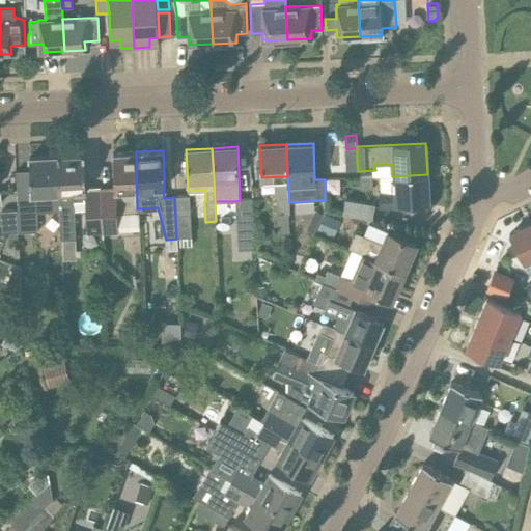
[(102,233),(118,232),(117,213),(138,212),(137,208),(136,151),(113,152),(115,187),(100,187),(102,233)]
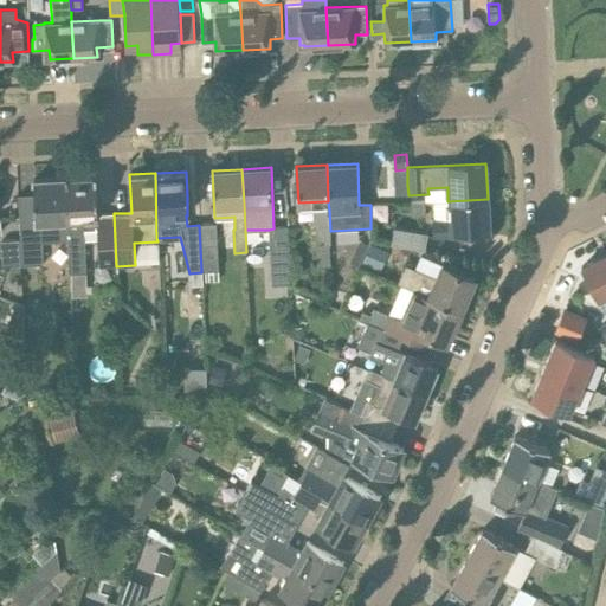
[(116,266),(114,213),(98,214),(96,176),(65,178),(68,239),(70,274),(86,272),(85,239),(98,239),(100,268),(116,266)]
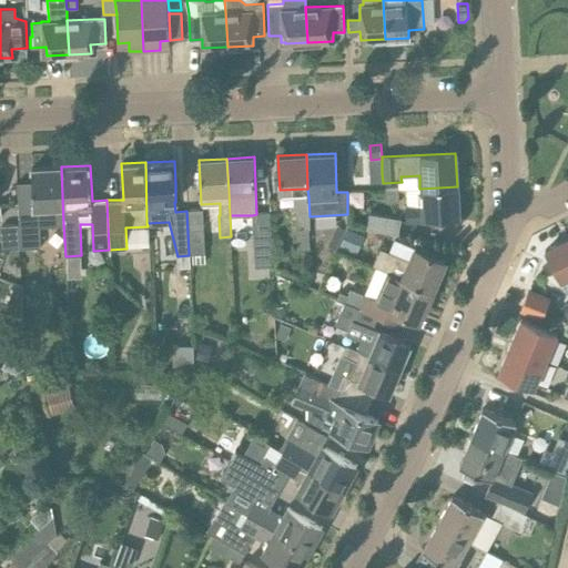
[(40,242),(40,225),(63,224),(61,166),(32,168),(32,185),(18,185),(20,243),(40,242)]
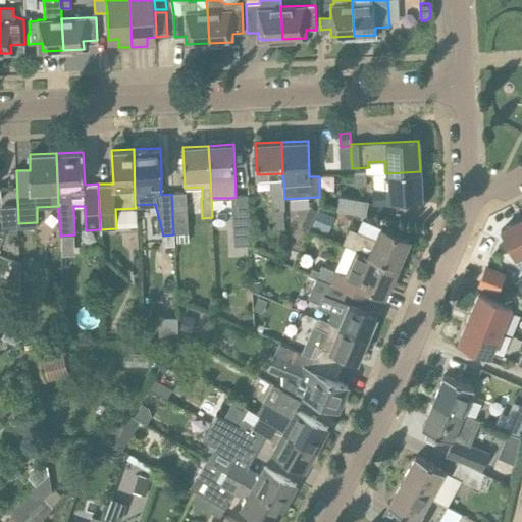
[(373,190),(374,205),(403,203),(403,199),(421,198),(420,171),(385,173),(386,189),(373,190)]
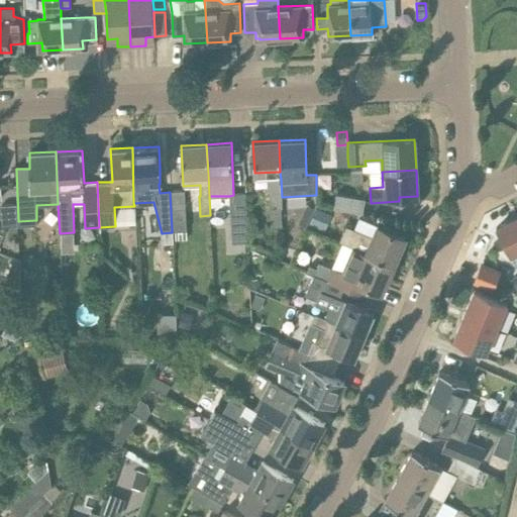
[(350,173),(351,186),(364,185),(363,172),(350,173)]
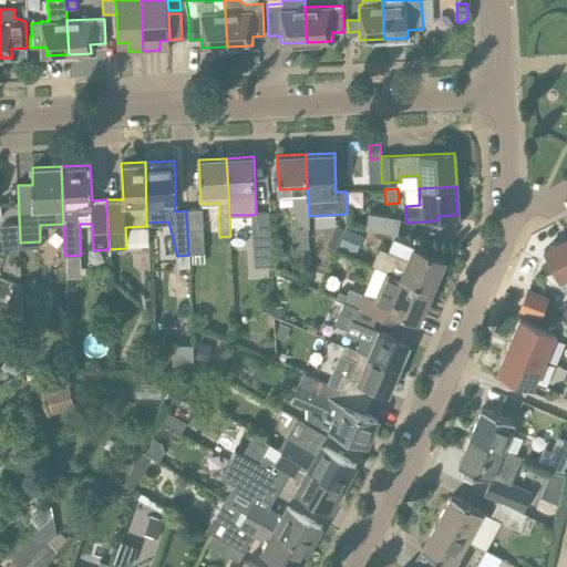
[(309,229),(309,216),(308,196),(294,196),(294,213),(295,212),(296,229),(297,229),(298,248),(309,247),(308,229),(309,229)]
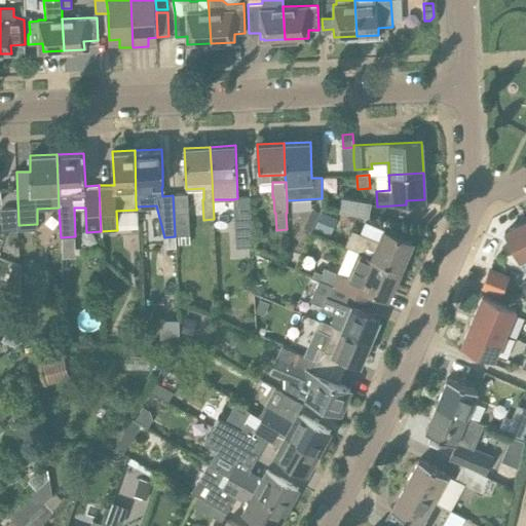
[(187,193),(173,193),(173,195),(175,234),(189,234),(187,193)]
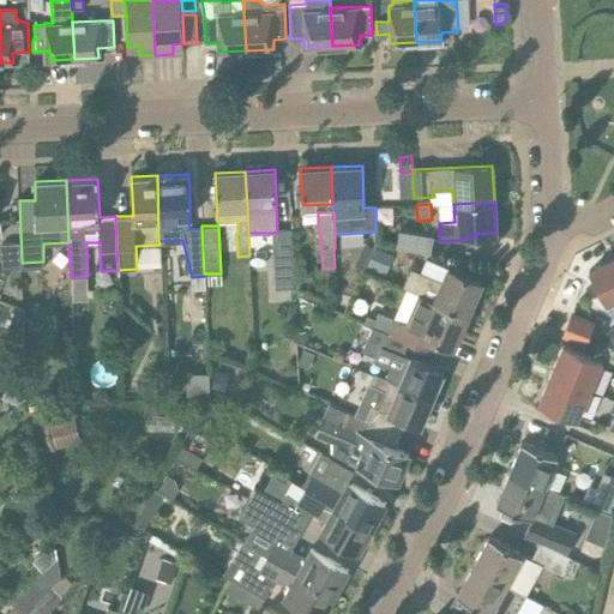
[(277,232),(272,233),(276,288),(294,288),(292,230),(277,232)]
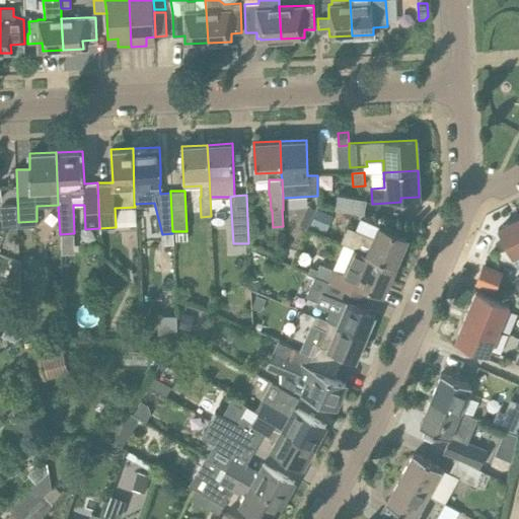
[(366,200),(339,195),(336,208),(363,214),(366,200)]
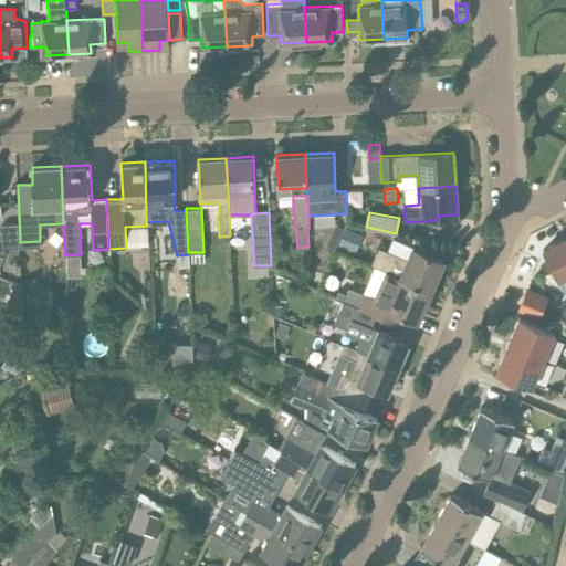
[(2,249),(20,248),(18,224),(0,226),(2,249)]
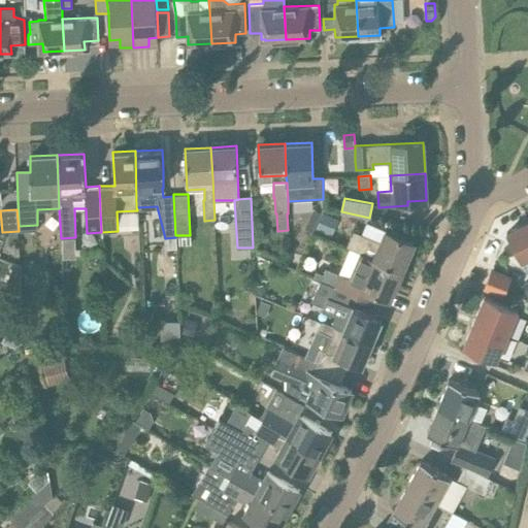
[(315,231),(326,235),(333,218),(323,213),(315,231)]
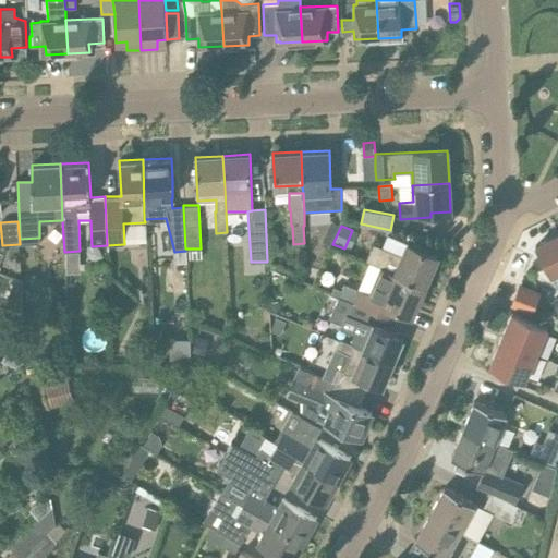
[(557,234),(535,246),(550,275),(557,270),(557,234)]
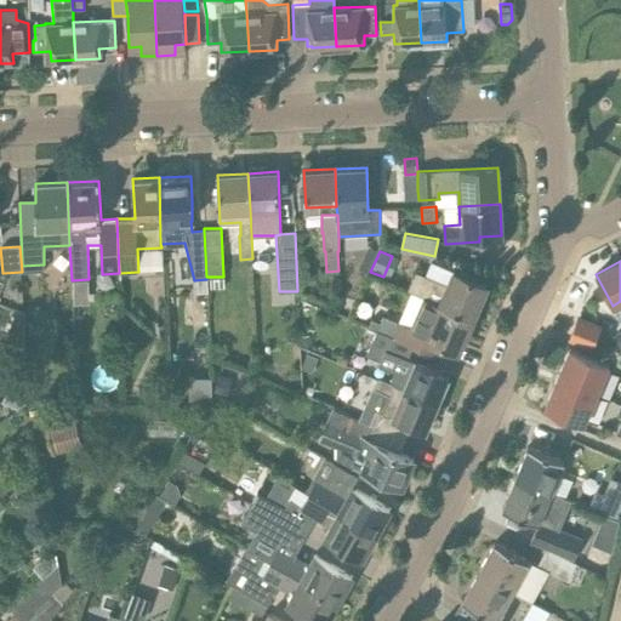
[(408,290),(436,302),(473,318),(486,285),(451,271),(446,284),(416,272),(408,290)]
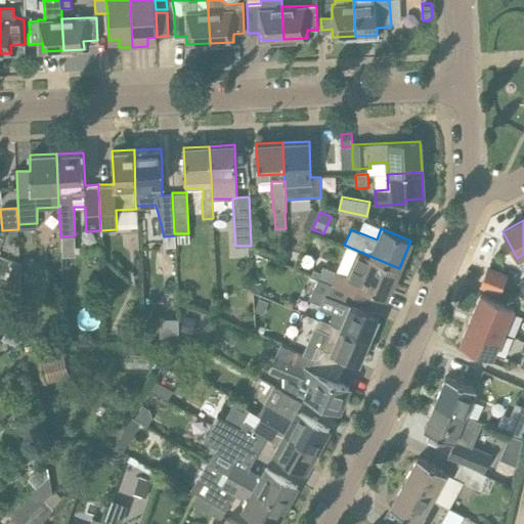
[(367,255),(355,284),(387,297),(399,268),(367,255)]
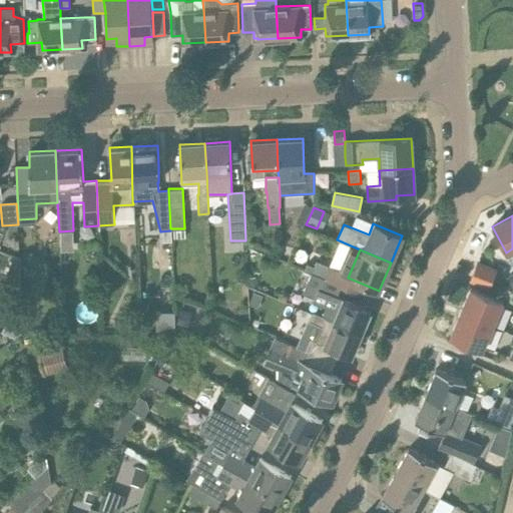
[(312,274),(341,285),(341,286),(347,272),(318,260),(312,274)]
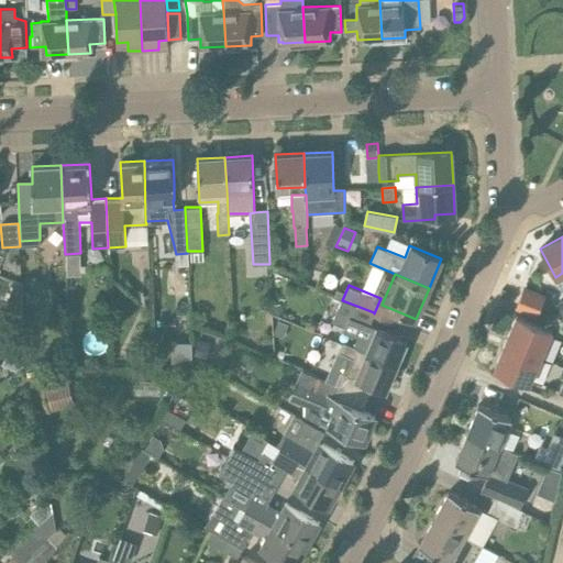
[(543,297),(523,289),(517,307),(537,315),(543,297)]
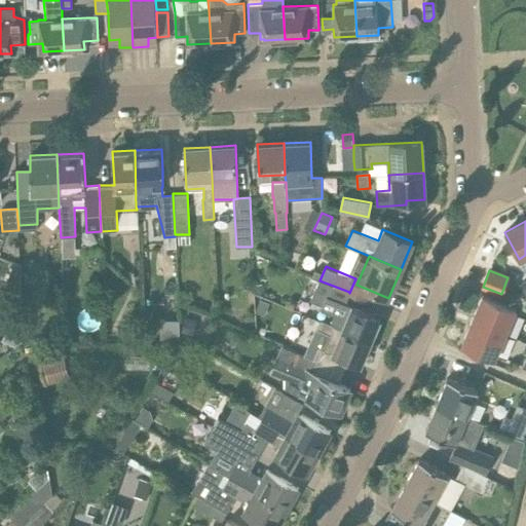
[(333,327),(341,331),(370,342),(380,318),(344,303),(349,292),(320,280),(311,300),(323,305),(321,310),(336,317),(333,326),(333,327)]
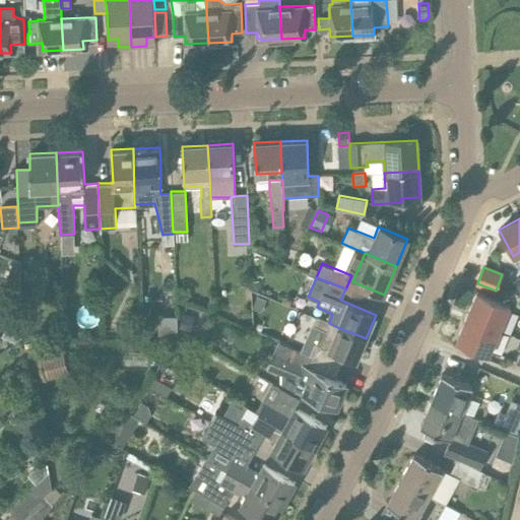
[(476,291),(466,316),(499,330),(509,306),(476,291)]
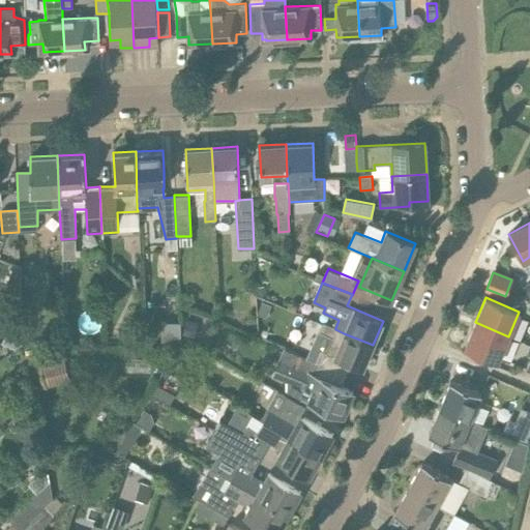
[(257,315),(265,318),(270,305),(262,301),(257,315)]
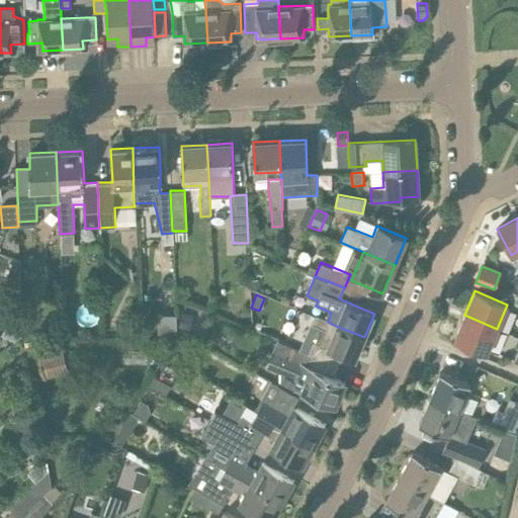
[(189,331),(194,316),(182,312),(178,327),(189,331)]
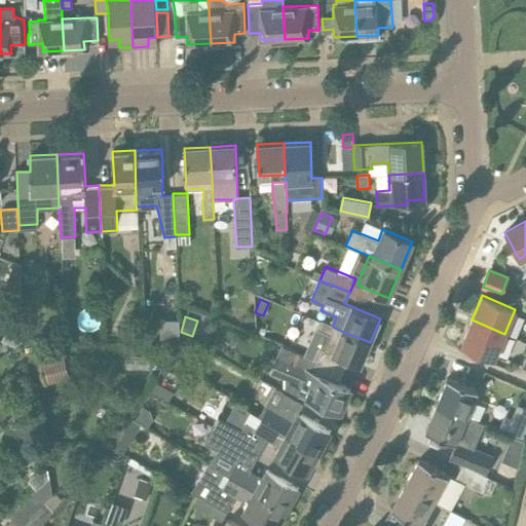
[(306,352),(317,323),(306,318),(295,348),(306,352)]
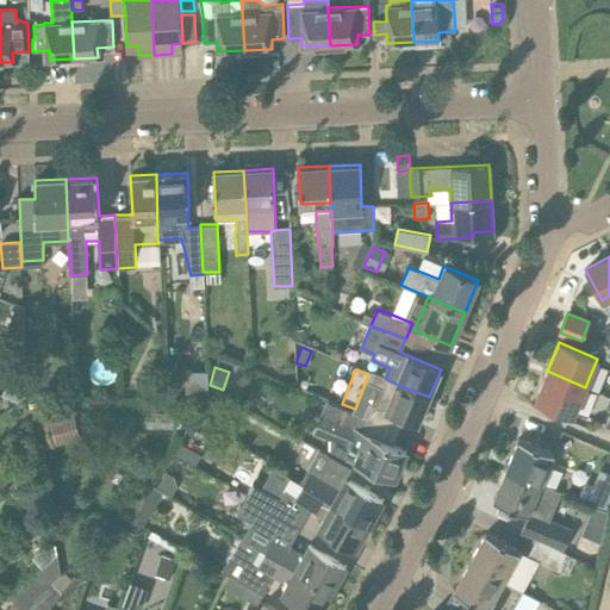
[(573,415),(576,410),(583,392),(585,387),(547,371),(535,399),(573,415)]
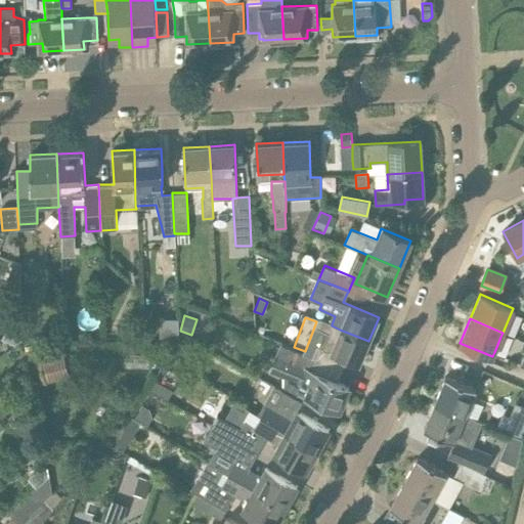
[(178,345),(178,319),(160,319),(160,345),(178,345)]
